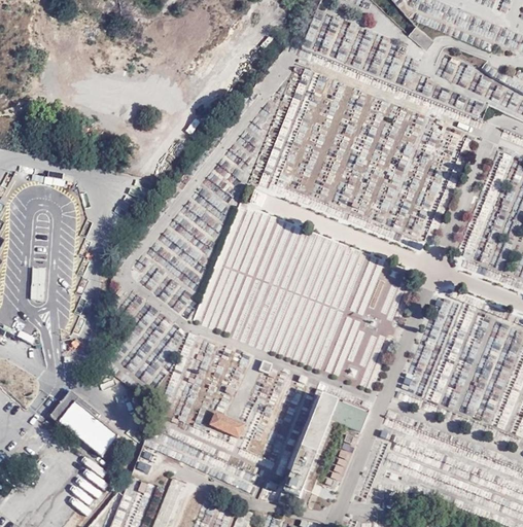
[(413,24),(405,33),(422,48),(430,39),(413,24)]
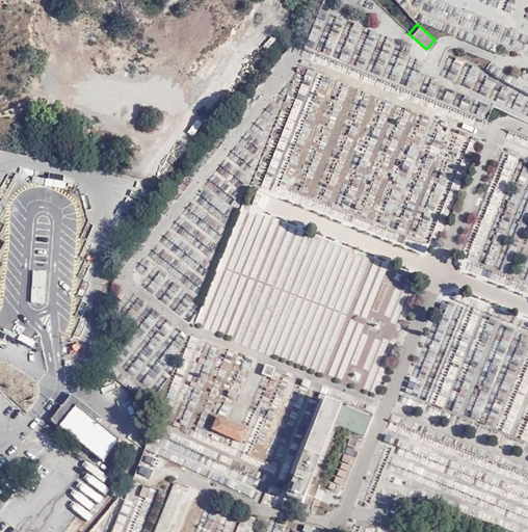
[(443,133),(376,178),(385,190),(412,171),(411,169),(449,142),(443,133)]
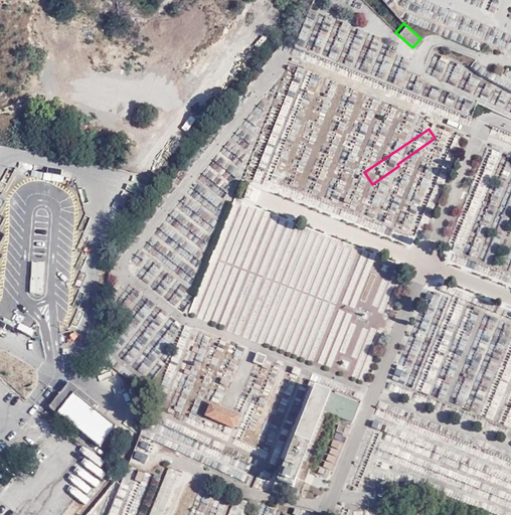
[(96,167),(94,179),(107,181),(109,169),(96,167)]
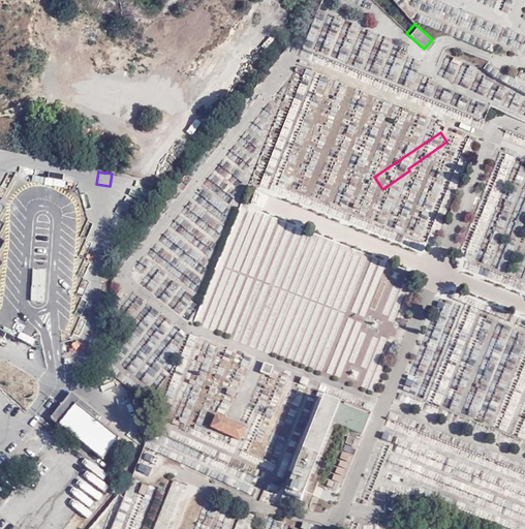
[(366,413),(321,395),(282,492),(300,499),(303,491),(310,494),(331,442),(338,424),(358,432),(366,413)]
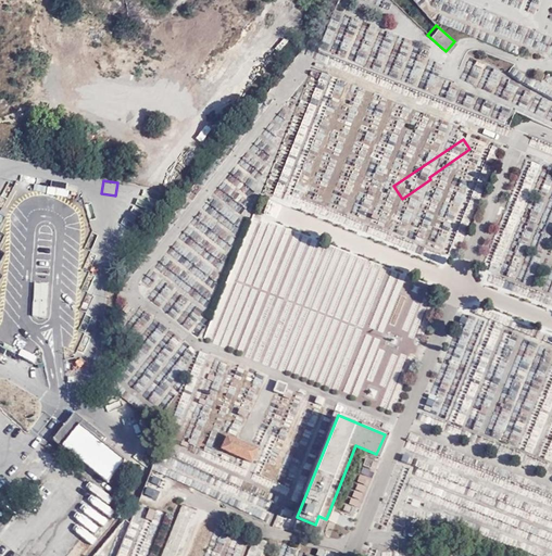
[(70,416),(52,437),(104,479),(122,457),(99,439),(70,416)]
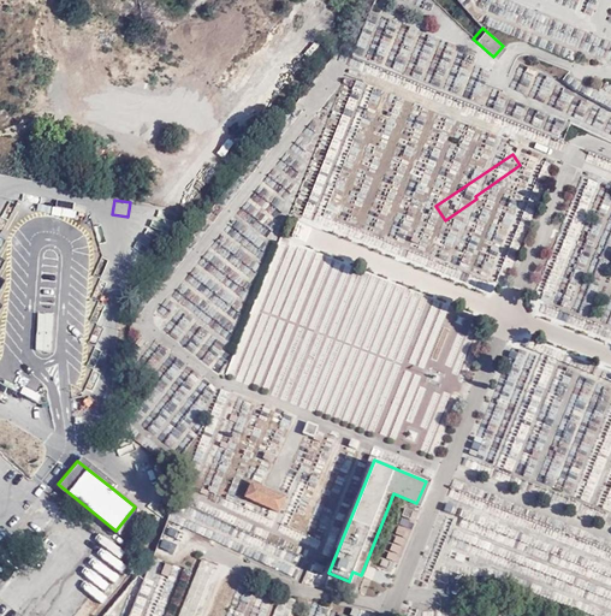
[(279,496),(247,483),(241,497),(273,513),(279,496)]
